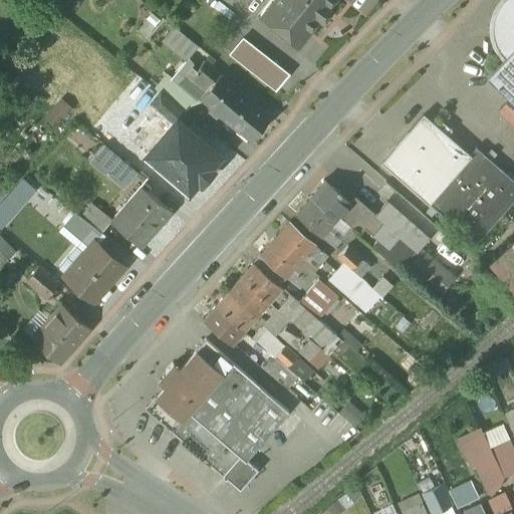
[(274,0),(274,2),(263,15),(297,43),(318,16),(320,18),(323,18),(329,11),(328,8),(326,6),(331,0),(274,0)]
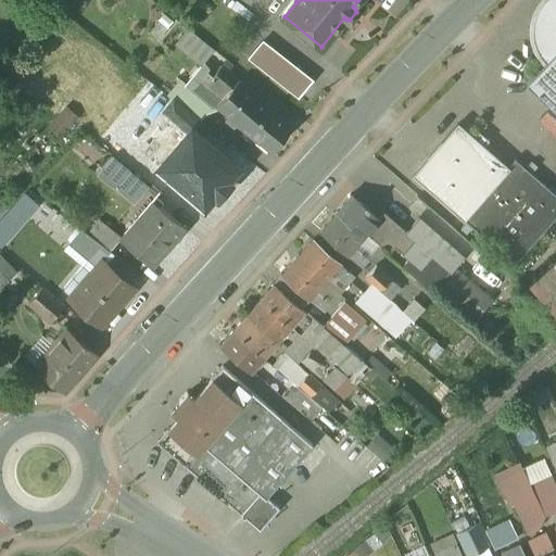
[(555,0),(546,0),(545,1),(540,9),(536,16),(533,24),(533,33),(534,41),(536,50),(541,58),(546,63),(555,52),(555,0)]
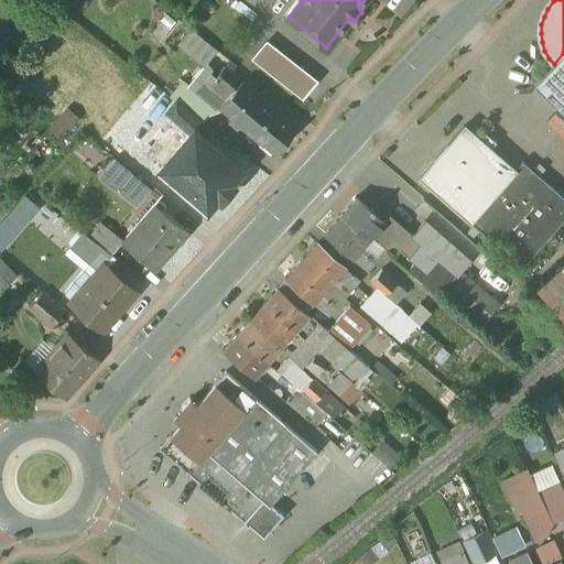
[(193,29),(180,45),(206,66),(219,50),(193,29)]
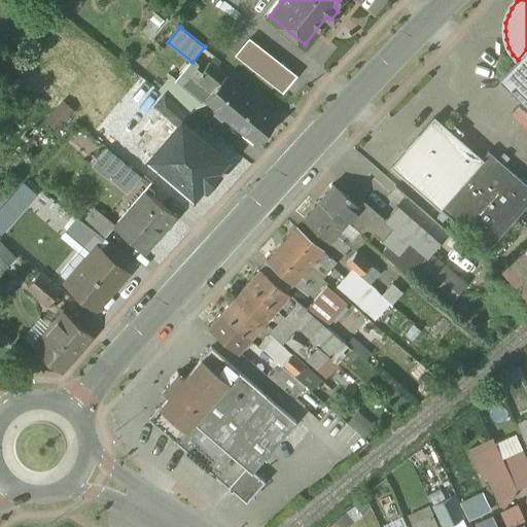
[(248,38),(234,56),(282,94),(296,76),(248,38)]
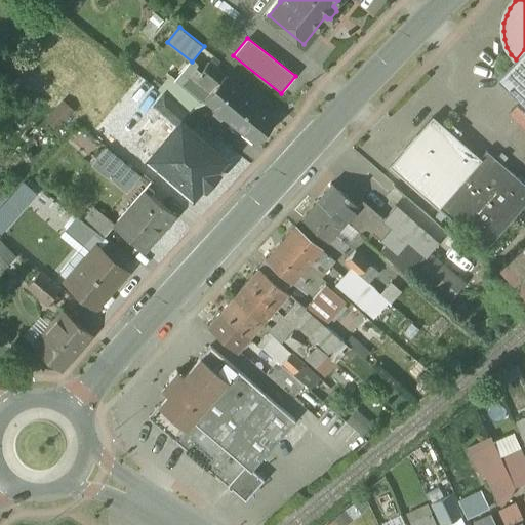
[(524,49),(516,59),(496,79),(524,107),(524,49)]
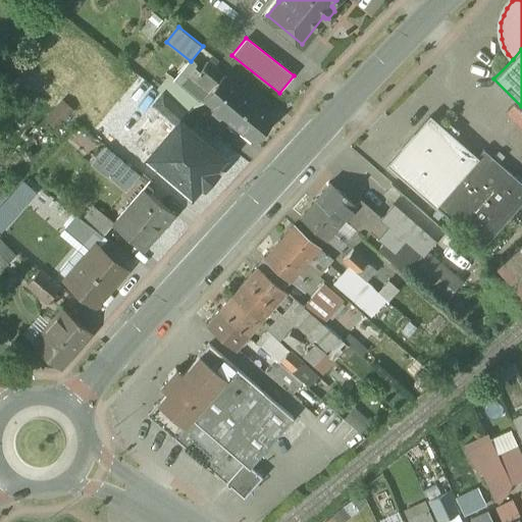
[(223,76),(202,58),(195,66),(201,70),(198,74),(213,88),(223,76)]
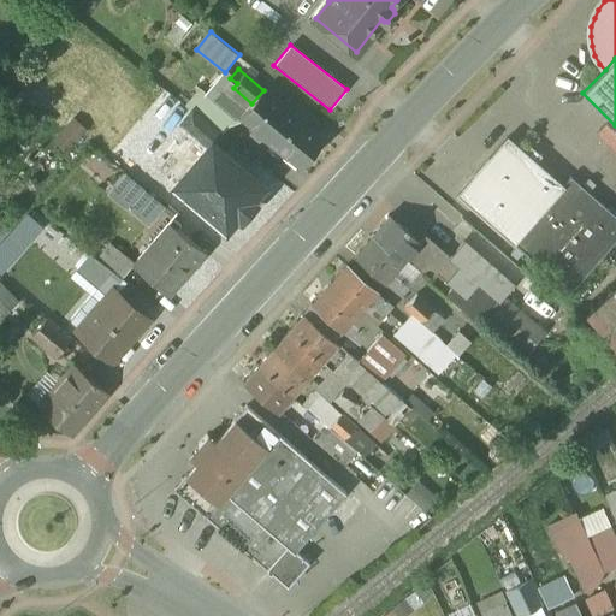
[(325,142),(264,90),(252,104),(240,118),(254,129),(253,130),(262,138),(264,137),(301,169),(325,142)]
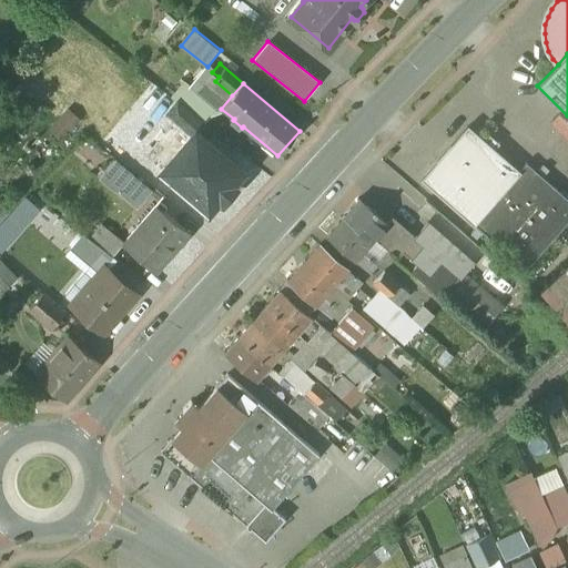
[(188,84),(181,84),(170,98),(203,125),(216,110),(188,84)]
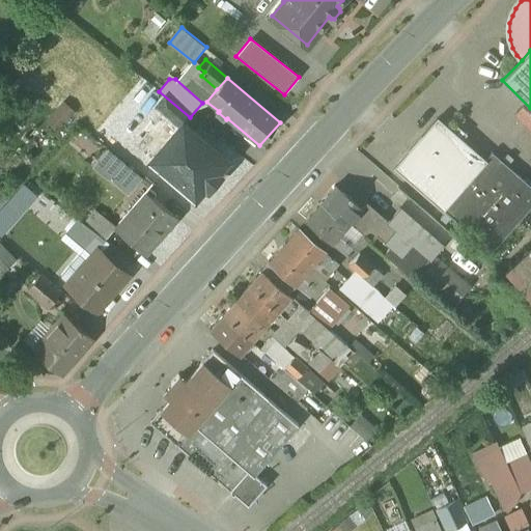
[(64,103),(49,123),(60,131),(76,110),(64,103)]
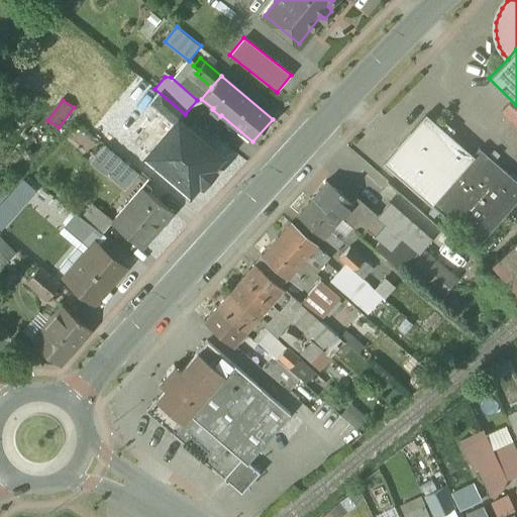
[(516,182),(479,149),(473,157),(450,137),(455,132),(453,131),(452,132),(443,128),(441,130),(426,116),(385,164),(431,205),(479,246),(516,203),(516,182)]
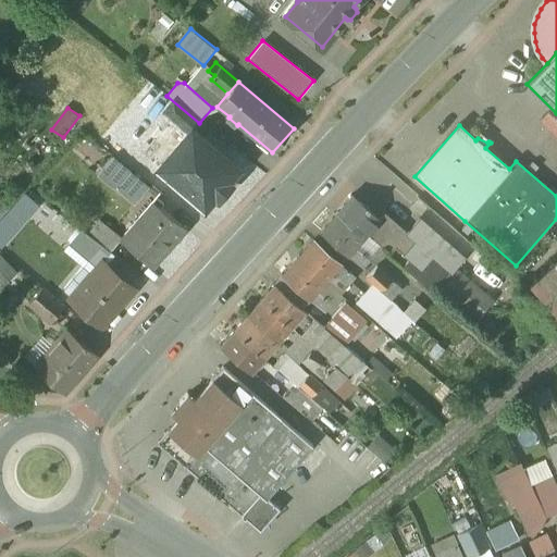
[(212,150),(189,132),(158,169),(203,208),(237,169),(214,149),(212,150)]
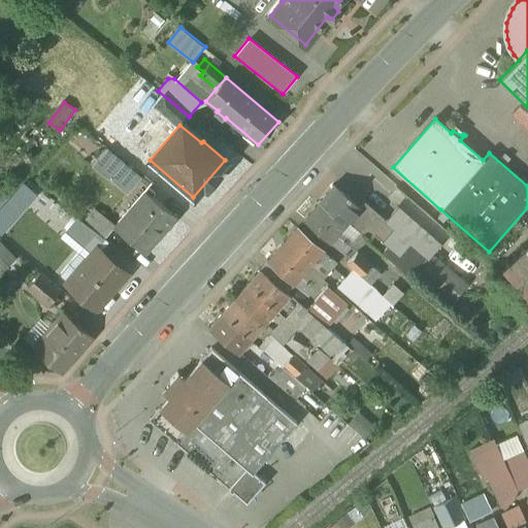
[(140,178),(107,150),(92,166),(105,177),(109,178),(127,194),(140,178)]
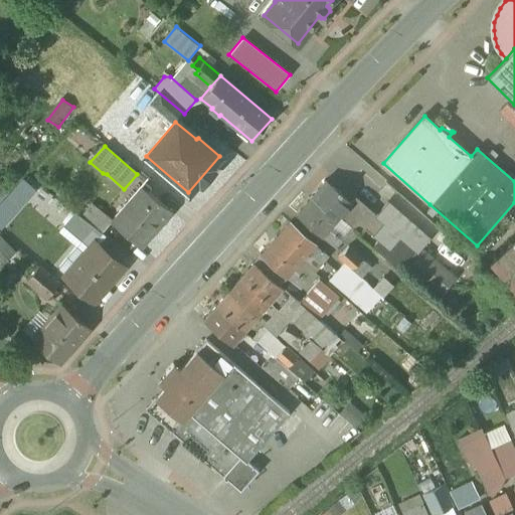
[(338,192),(326,182),(311,198),(312,198),(337,220),(340,217),(354,229),(353,230),(356,233),(357,232),(361,235),(366,229),(376,218),(375,217),(376,215),(356,197),(351,204),(340,194),(341,193),(339,191),(338,192)]
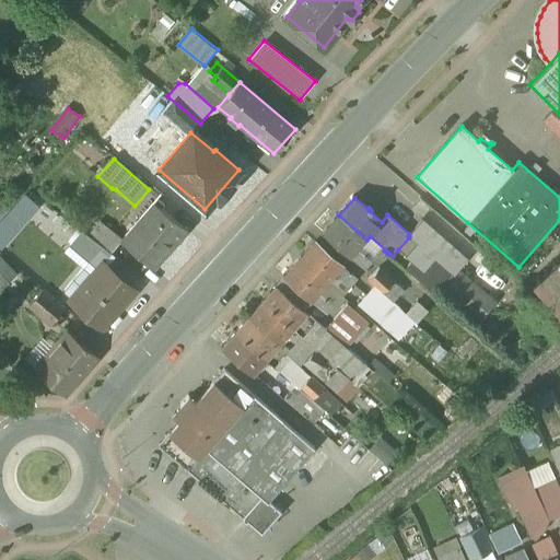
[(154,202),(121,241),(144,260),(143,261),(153,269),(187,231),(154,202)]
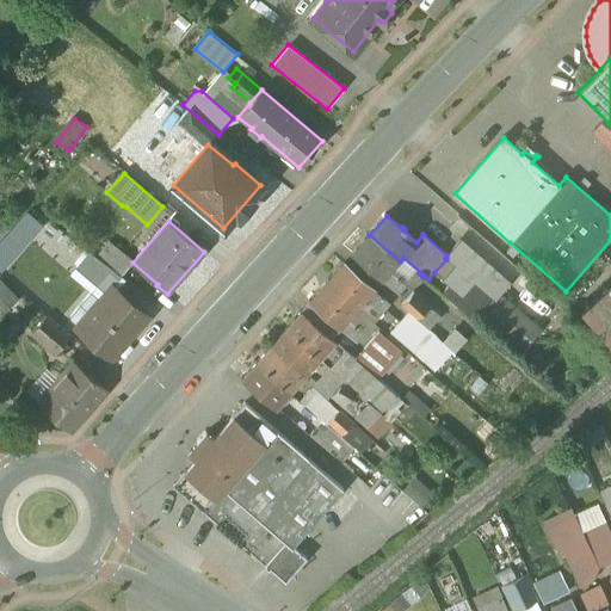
[(400,261),(370,235),(353,254),(399,295),(406,285),(405,284),(409,278),(395,266),(400,261)]
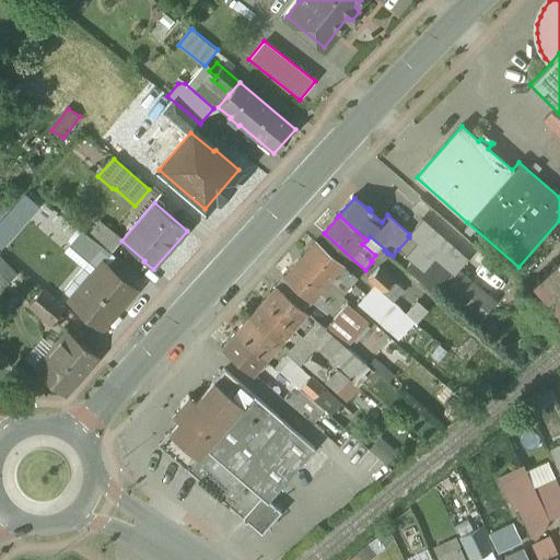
[(468,260),(422,220),(409,234),(408,236),(409,237),(398,249),(406,256),(417,244),(451,273),(454,277),(468,260)]
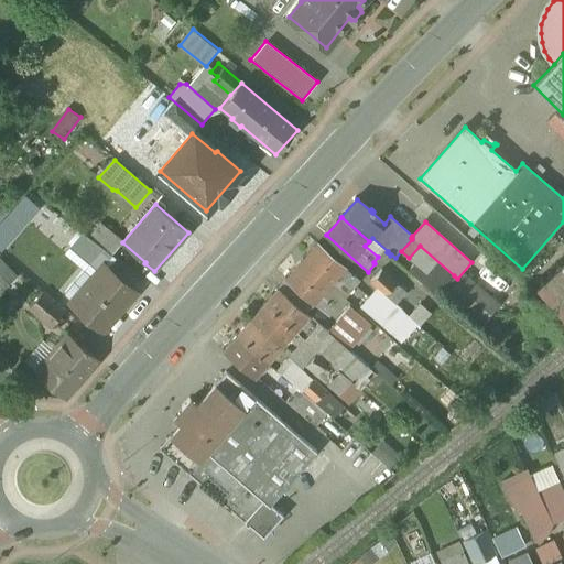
[(122,242),(101,224),(89,238),(106,251),(111,256),(122,242)]
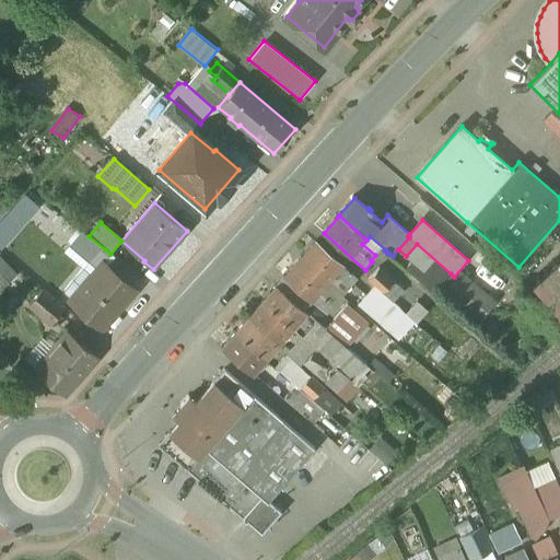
[(89,236),(82,232),(69,246),(92,266),(105,249),(89,236)]
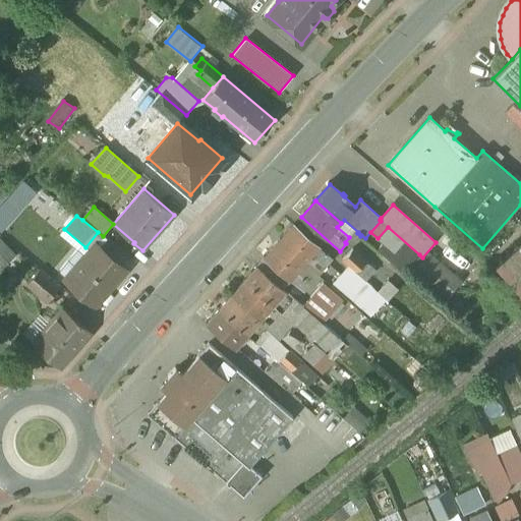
[(332,259),(293,226),(279,242),(304,265),(308,261),(320,271),(324,267),(326,268),(332,259)]
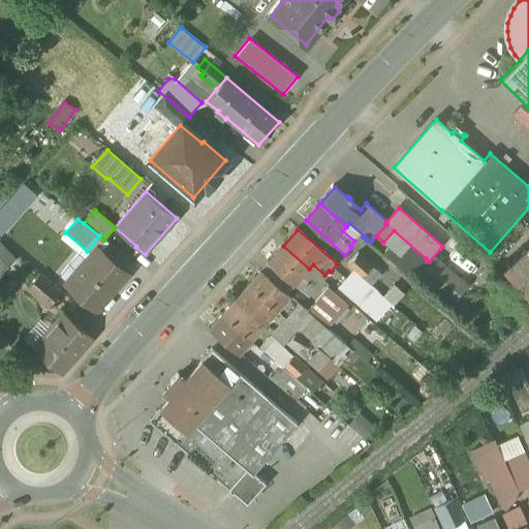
[(426,258),(394,230),(383,242),(382,243),(390,249),(384,254),(410,276),(414,272),(419,277),(421,275),(424,272),(417,268),(426,258)]
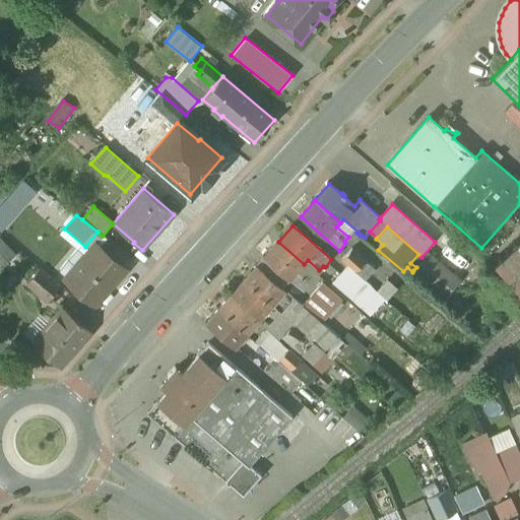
[(2,239),(0,240),(0,266),(2,269),(17,255),(2,239)]
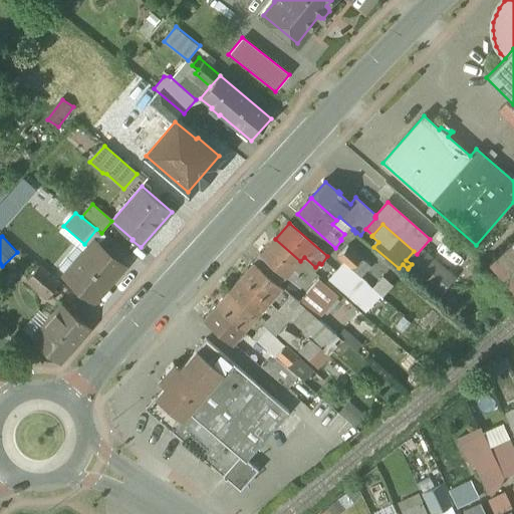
[(300,261),(275,239),(261,254),(299,288),(306,280),(304,279),(308,275),(297,265),(300,261)]
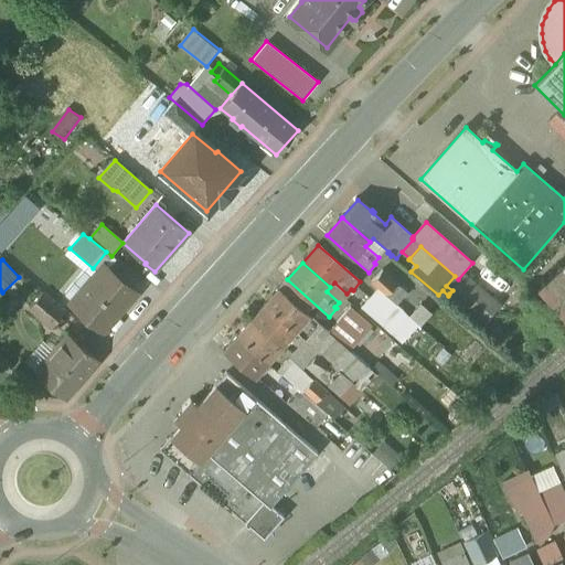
[(564,264),(539,287),(564,318),(564,264)]
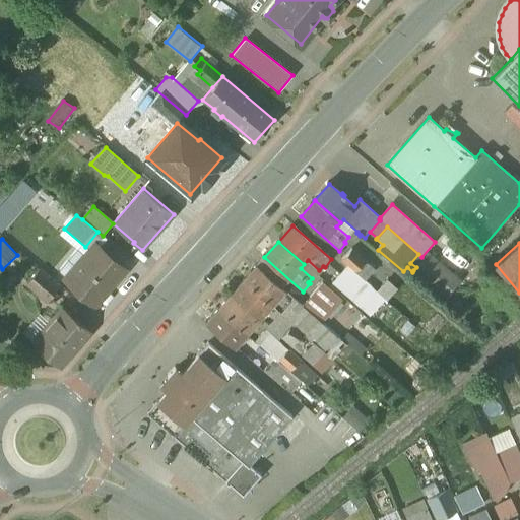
[(125,270),(95,245),(85,257),(88,259),(70,281),(67,279),(65,280),(94,306),(125,270)]
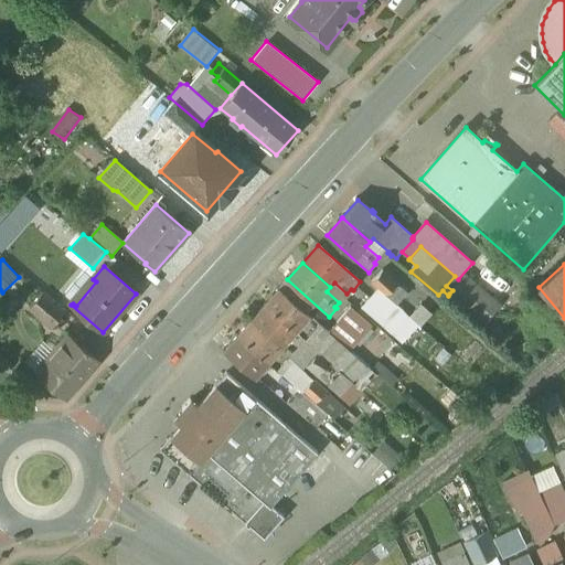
[(406,292),(382,270),(372,283),(379,288),(377,289),(396,305),(406,292)]
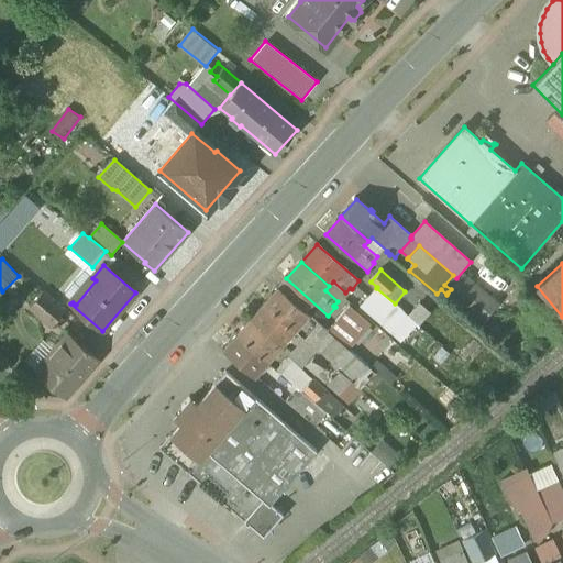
[(496,305),(463,276),(451,289),(448,293),(482,322),(496,305)]
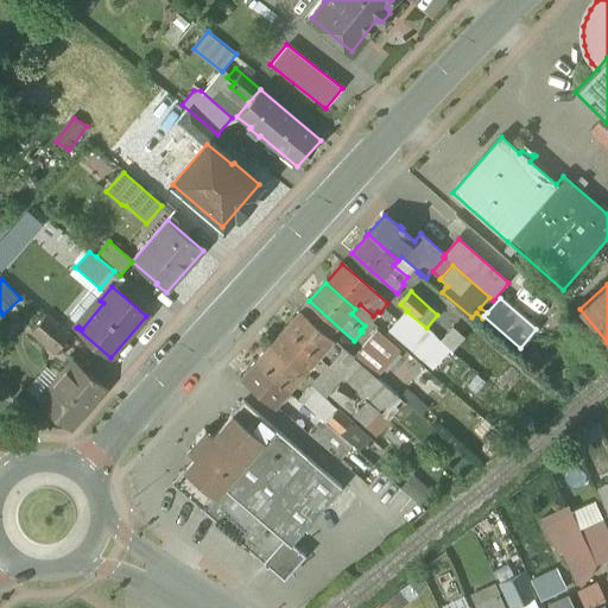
[(334,341),(299,311),(285,329),(318,359),(334,341)]
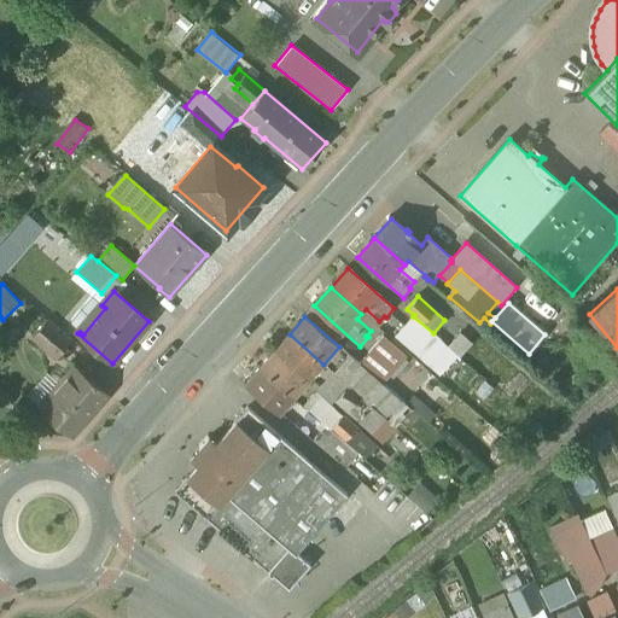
[(413,316),(395,337),(421,360),(439,339),(432,334),(433,333),(413,316)]
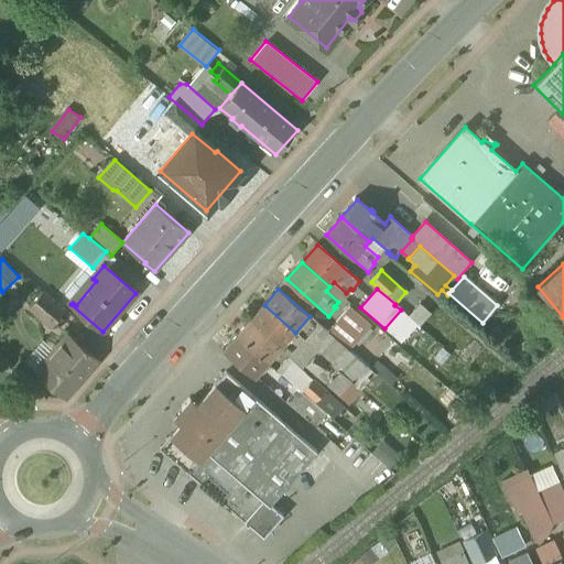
[(65,312),(43,293),(30,308),(52,327),(65,312)]
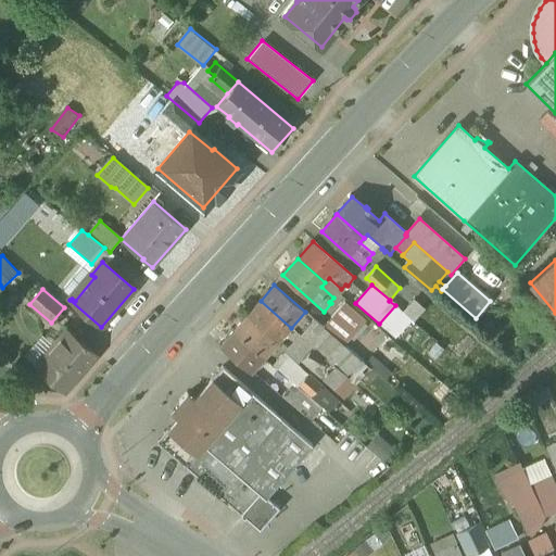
[(261,301),(247,316),(278,343),(291,328),(261,301)]
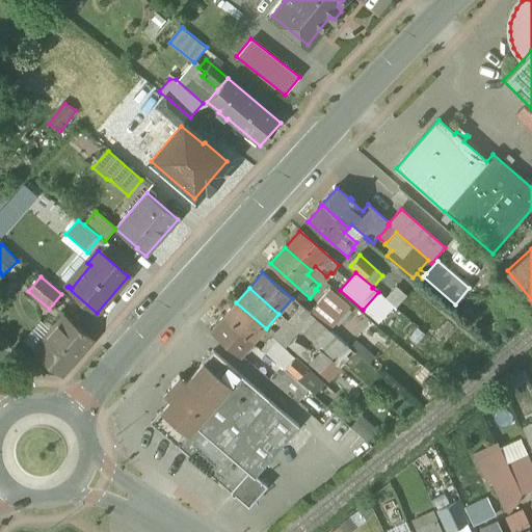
[(350,308),(330,290),(310,313),(314,317),(329,331),(350,308)]
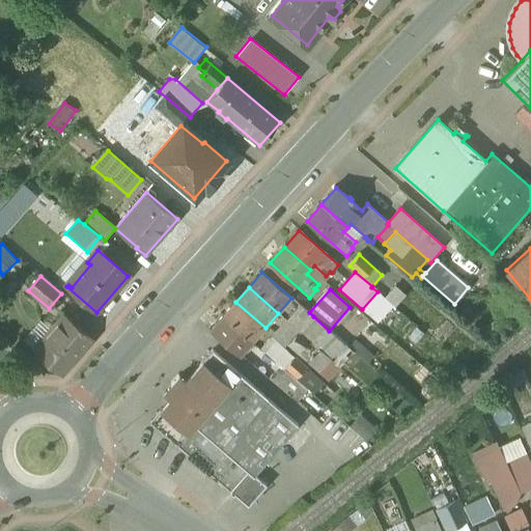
[(395,312),(382,299),(371,310),(385,324),(395,312)]
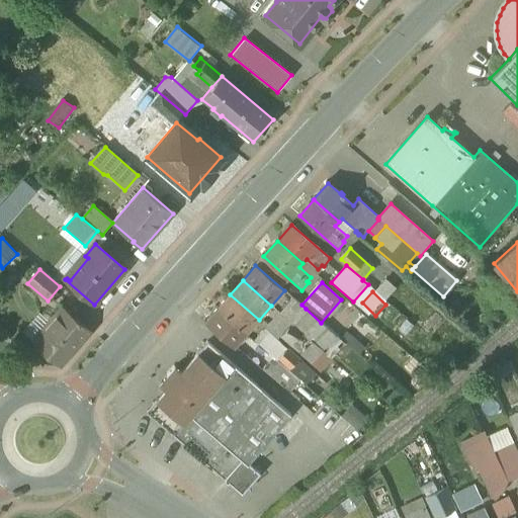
[(259,320),(230,294),(218,309),(247,334),(259,320)]
